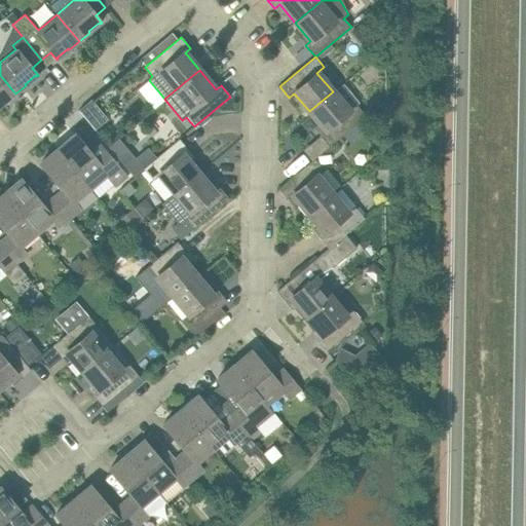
[(0,104),(4,101),(5,102),(15,94),(0,75),(0,104)]
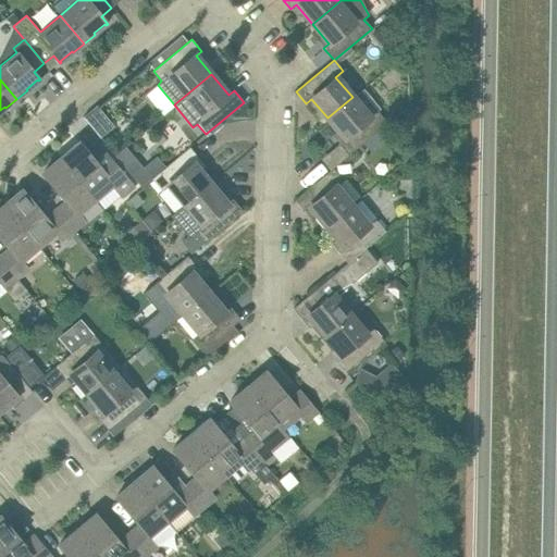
[(376,132),(386,123),(375,110),(368,115),(353,97),(327,118),(344,138),(338,143),(349,155),(376,132)]
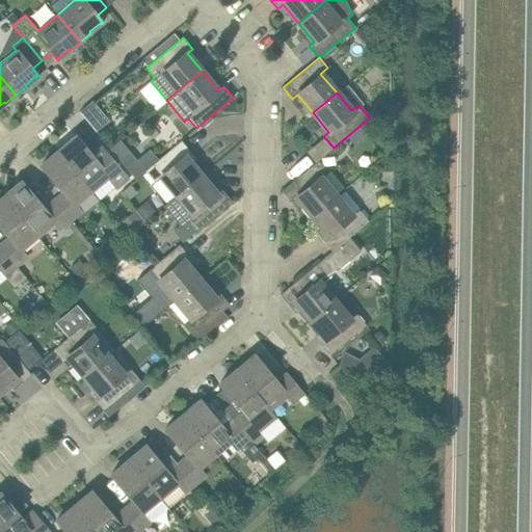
[(91,101),(79,112),(95,131),(108,121),(91,101)]
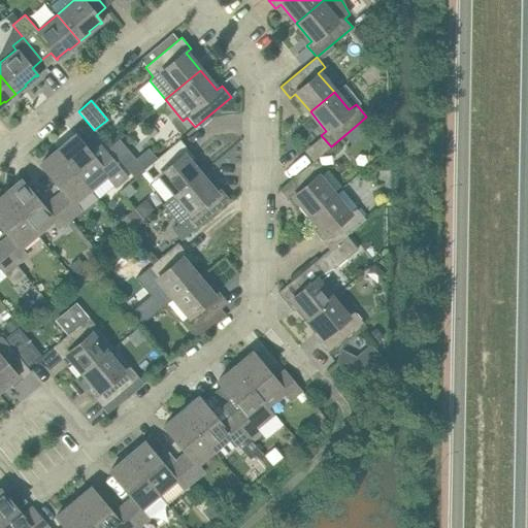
[(366,117),(357,125),(363,132),(372,124),(366,117)]
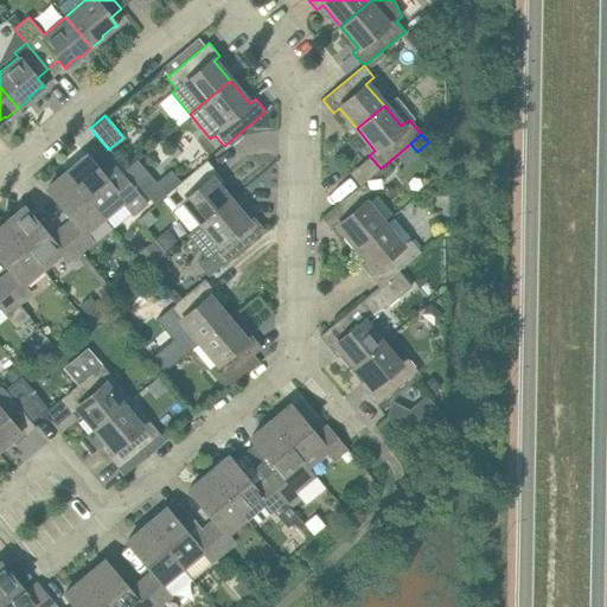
[(98,171),(85,155),(65,173),(103,217),(122,200),(129,209),(142,198),(110,160),(98,171)]
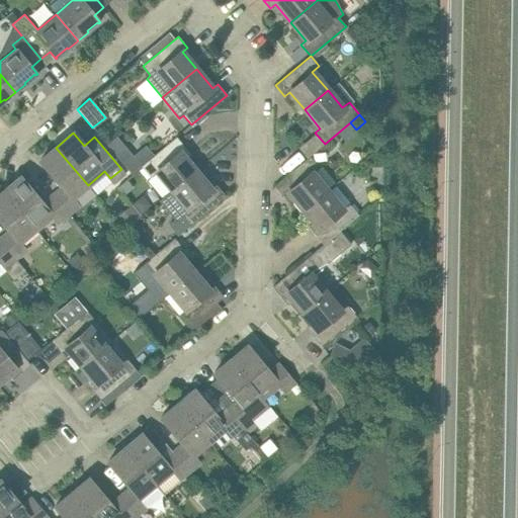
[(176,137),(140,168),(149,178),(155,173),(170,191),(195,170),(180,152),(185,148),(176,137)]
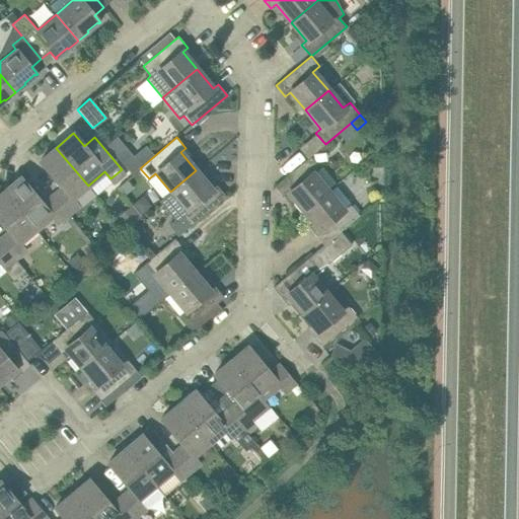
[(56,148),(40,161),(62,188),(52,197),(67,216),(79,206),(72,199),(88,186),(56,148)]
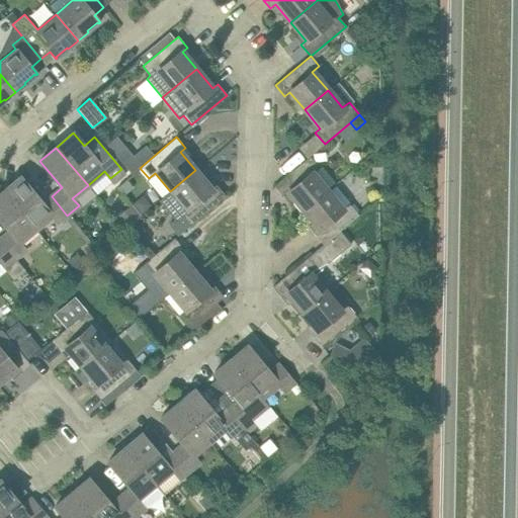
[(310,156),(274,186),(283,197),(288,193),(304,211),(327,191),(313,173),(319,167),(310,156)]
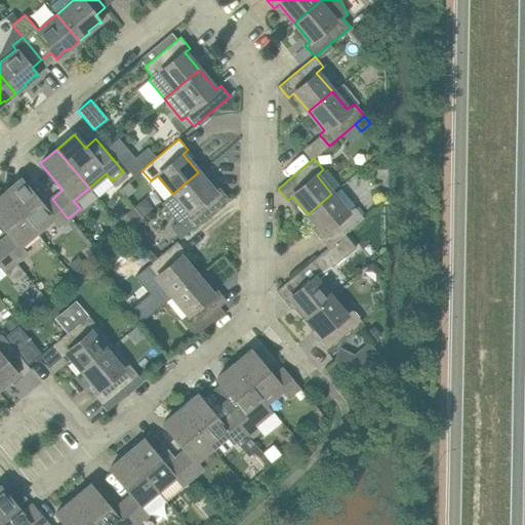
[(192,230),(228,199),(218,188),(213,192),(198,172),(172,194),(187,212),(180,216),(192,230)]
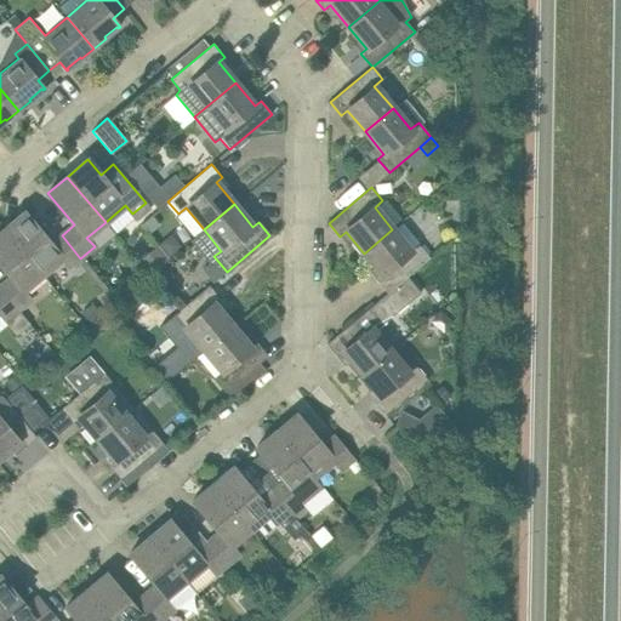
[(51,244),(24,212),(4,229),(41,275),(62,260),(69,268),(80,258),(62,235),(51,244)]
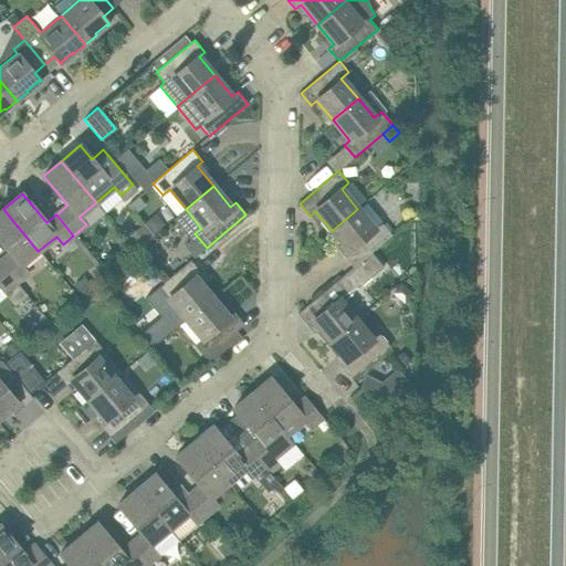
[(3,209),(0,211),(0,241),(9,253),(0,261),(0,264),(14,283),(28,272),(21,264),(38,251),(3,209)]
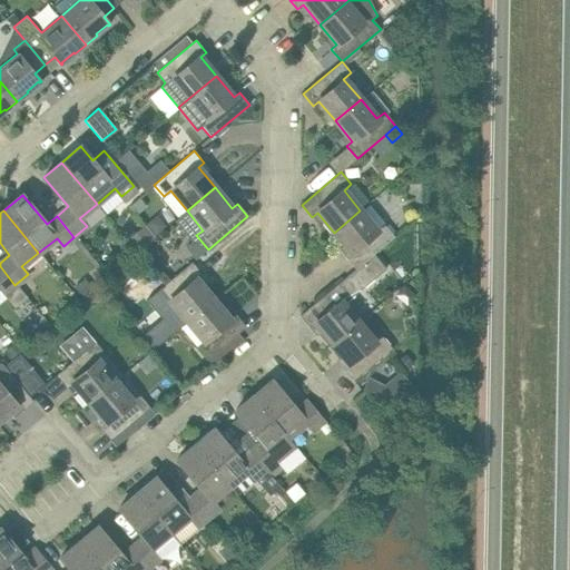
[(360,210),(334,233),(351,253),(345,257),(355,269),(374,254),(395,236),(384,224),(377,231),(360,210)]
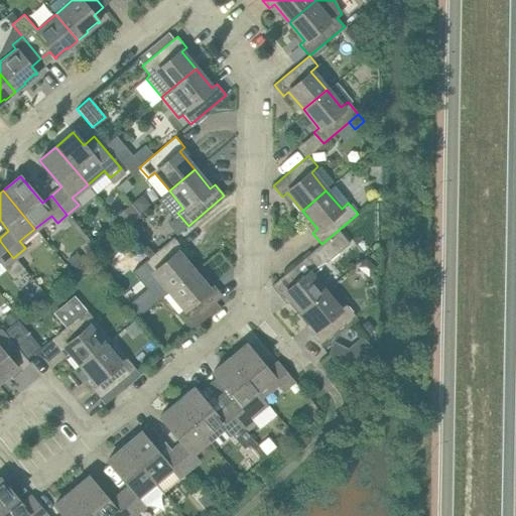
[(131,205),(115,217),(124,228),(126,227),(136,219),(140,216),(131,205)]
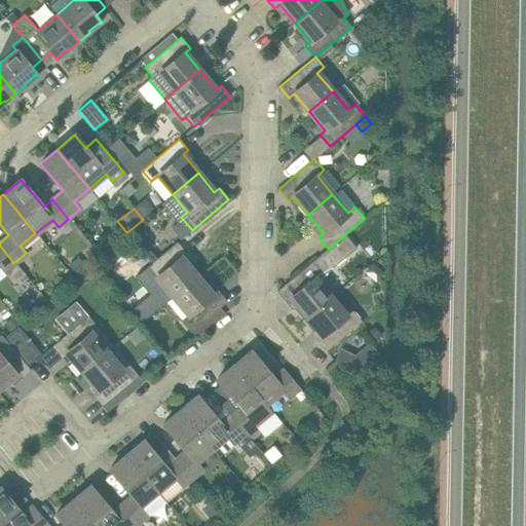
[(312,262),(276,292),(286,303),(291,299),(306,316),(330,296),(317,280),(357,248),(345,234),(328,249),(312,262)]
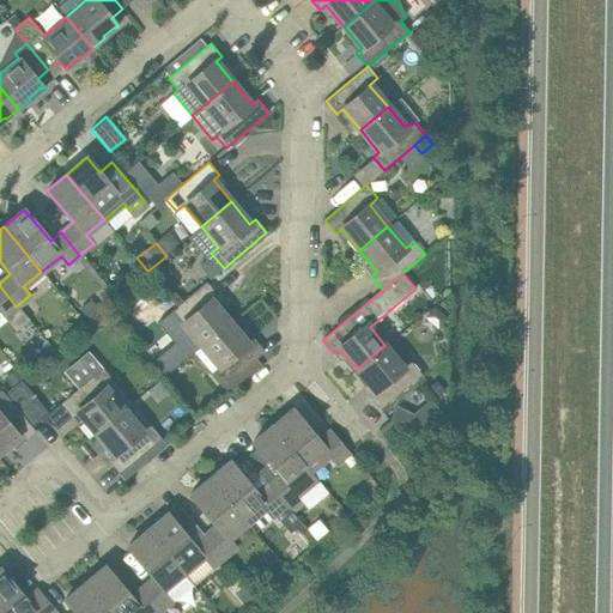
[(206,283),(164,319),(174,329),(181,323),(199,345),(229,321),(211,301),(217,296),(206,283)]
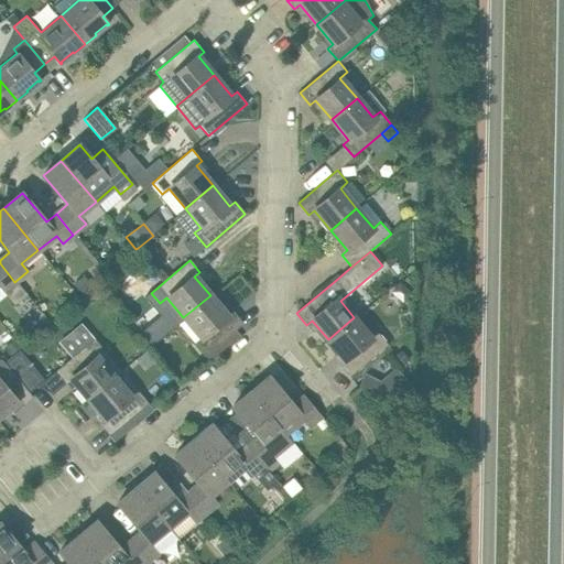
[(0,284),(6,290),(17,304),(26,296),(14,282),(0,263),(0,284)]
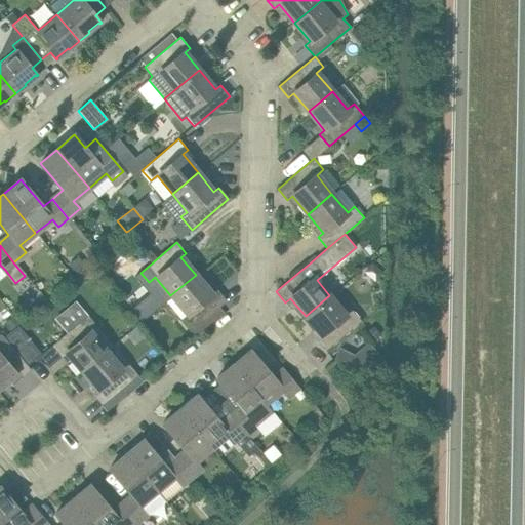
[(219,308),(227,301),(217,290),(212,294),(196,275),(170,295),(186,314),(180,319),(191,331),(196,336),(224,313),(219,308)]
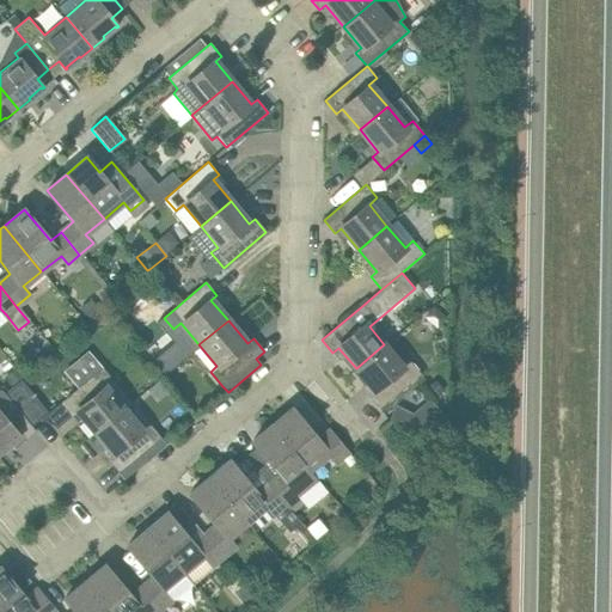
[(380,409),(421,374),(409,360),(402,366),(384,344),(356,368),(374,391),(368,396),(380,409)]
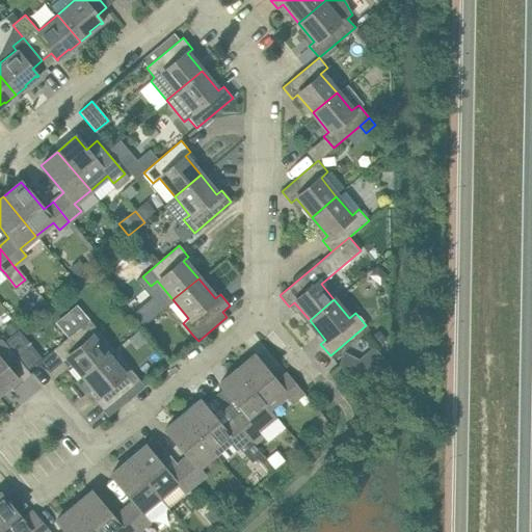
[(89,320),(53,350),(62,362),(68,357),(82,375),(107,354),(91,336),(98,330),(89,320)]
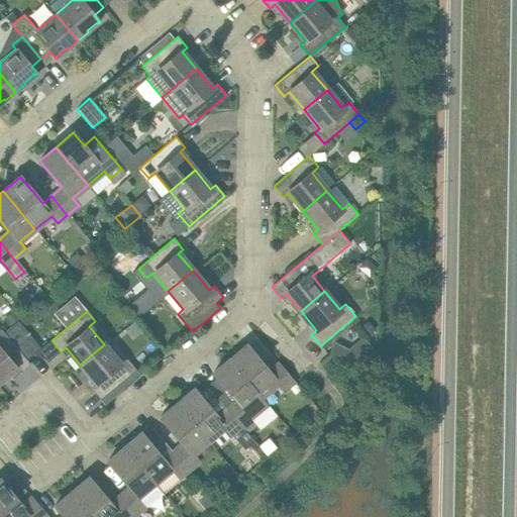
[(3,332),(26,359),(39,349),(16,321),(3,332)]
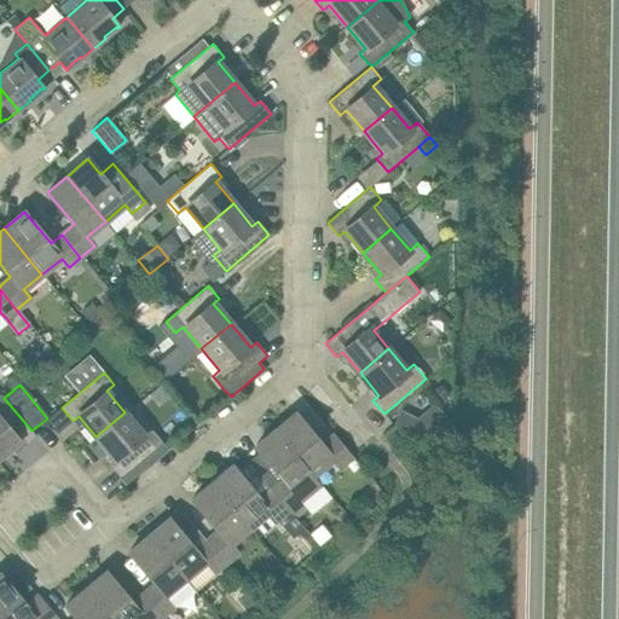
[(4,398),(0,393),(0,456),(18,441),(23,447),(36,437),(32,431),(4,398)]
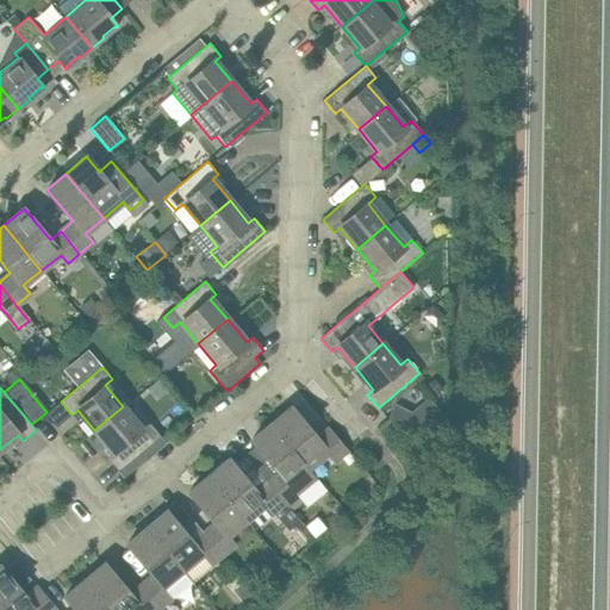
[(394,405),(388,418),(421,427),(439,411),(428,399),(411,414),(394,405)]
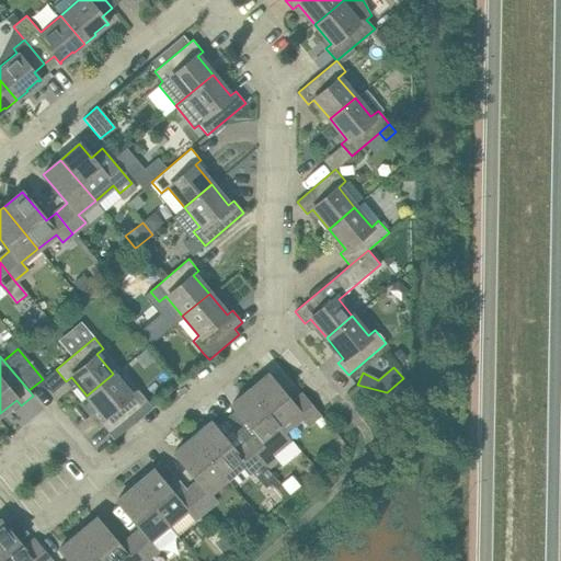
[(109,433),(147,401),(136,387),(128,393),(113,374),(87,396),(104,416),(99,421),(109,433)]
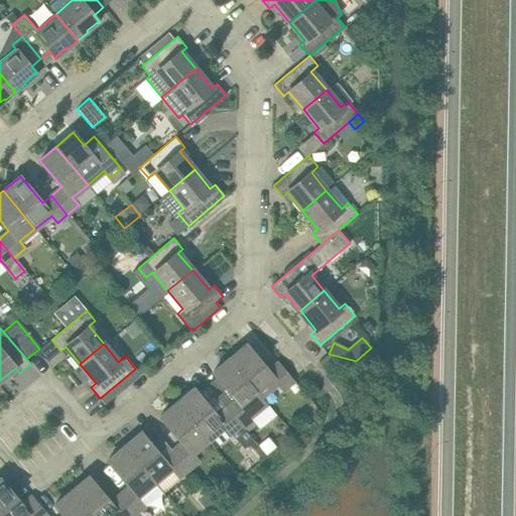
[(268,371),(246,345),(229,359),(261,396),(277,383),(283,390),(293,382),(277,363),(268,371)]
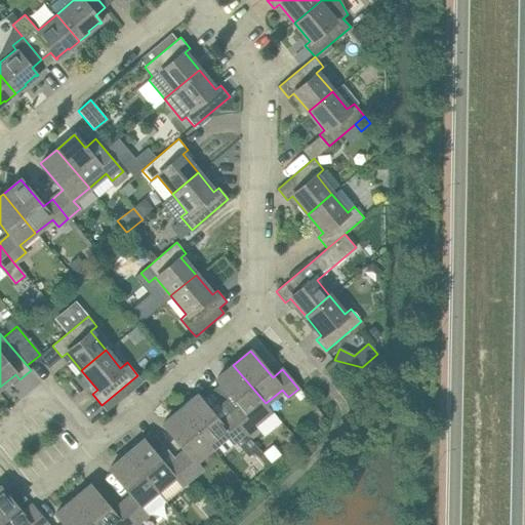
[(216,379),(219,382),(221,386),(212,394),(244,432),(254,423),(248,416),(266,403),(233,365),(216,379)]
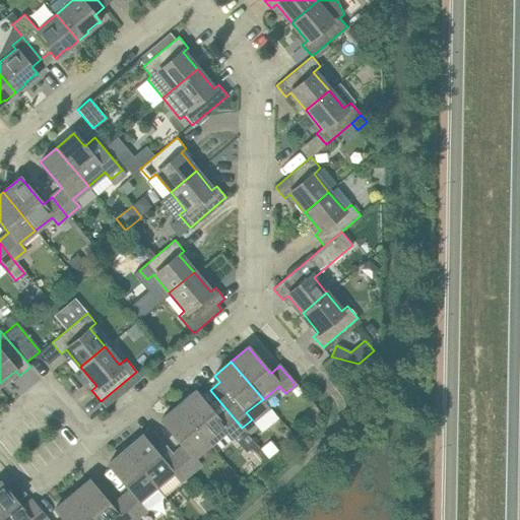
[(210,390),(201,398),(195,391),(178,406),(209,444),(226,431),(232,437),(242,428),(210,390)]
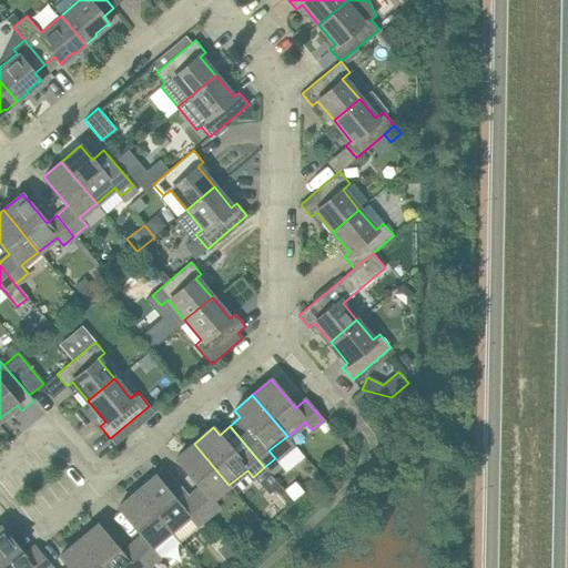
[(194,444),(175,458),(200,487),(190,496),(189,496),(206,517),(217,507),(211,499),(229,485),(194,444)]
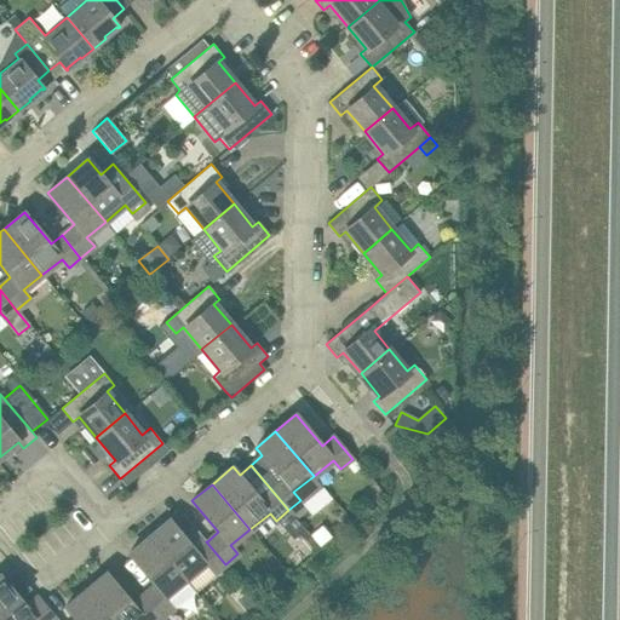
[(176,527),(170,520),(148,537),(187,583),(206,566),(213,574),(225,564),(206,541),(207,541),(187,517),(176,527)]
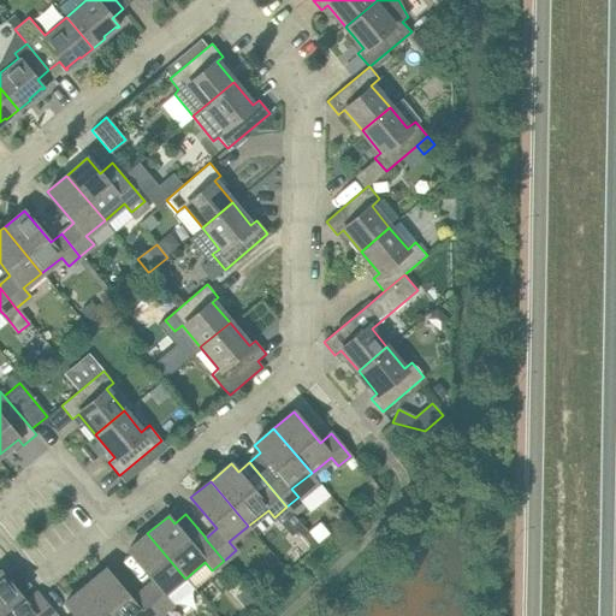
[(147,533),(128,550),(154,581),(142,591),(161,612),(173,603),(166,594),(185,579),(147,533)]
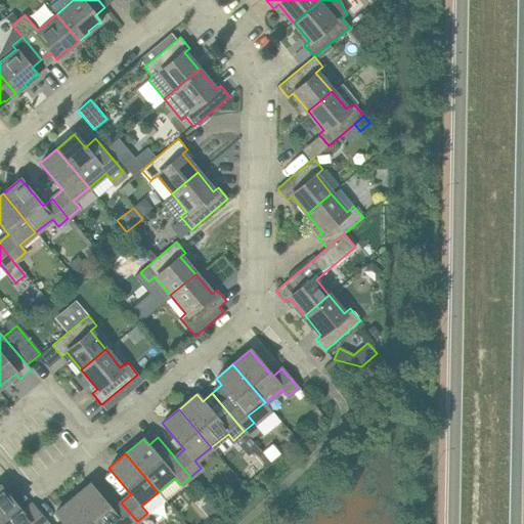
[(112,511),(89,483),(72,498),(93,523),(119,523),(121,523),(122,523),(133,523),(137,521),(121,503),(112,511)]
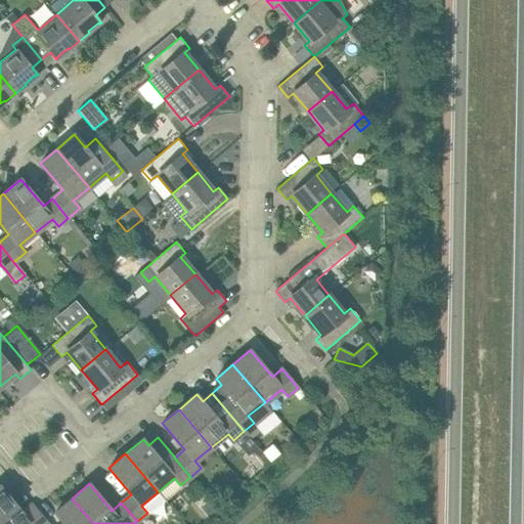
[(22,513),(0,485),(0,520),(3,523),(48,523),(32,505),(22,513)]
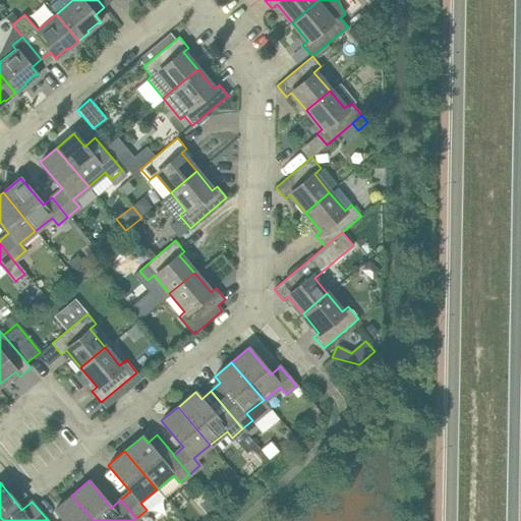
[(55,509),(58,513),(64,520),(93,520),(71,496),(55,509)]
